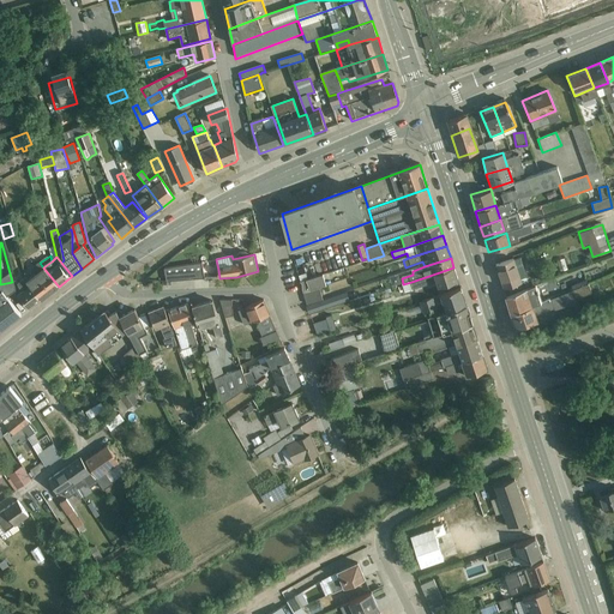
[(503,290),(522,283),(513,259),(494,265),(503,290)]
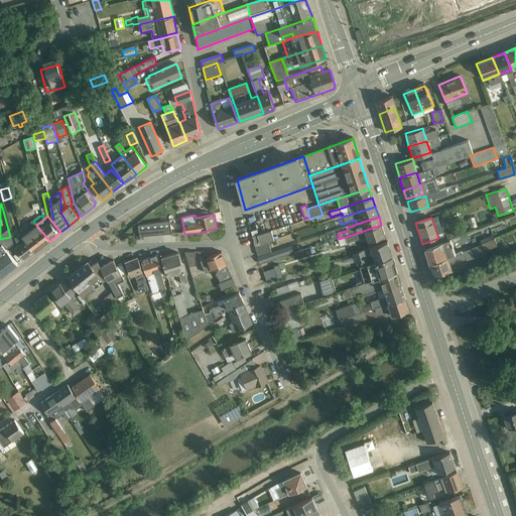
[(49,241),(36,225),(33,221),(32,220),(25,226),(29,231),(22,236),(34,253),(49,241)]
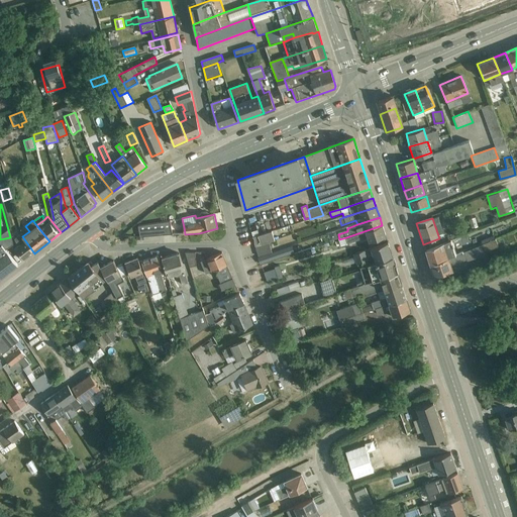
[(173,235),(170,222),(138,226),(140,237),(173,235)]
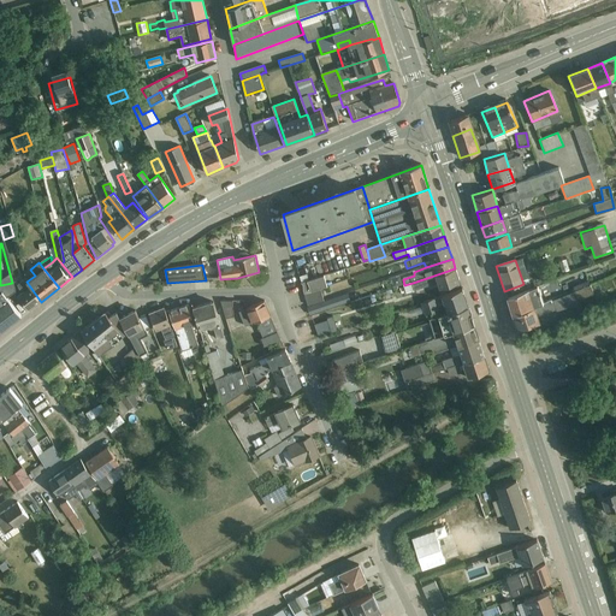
[(440,288),(460,282),(455,268),(413,283),(414,290),(438,283),(440,288)]
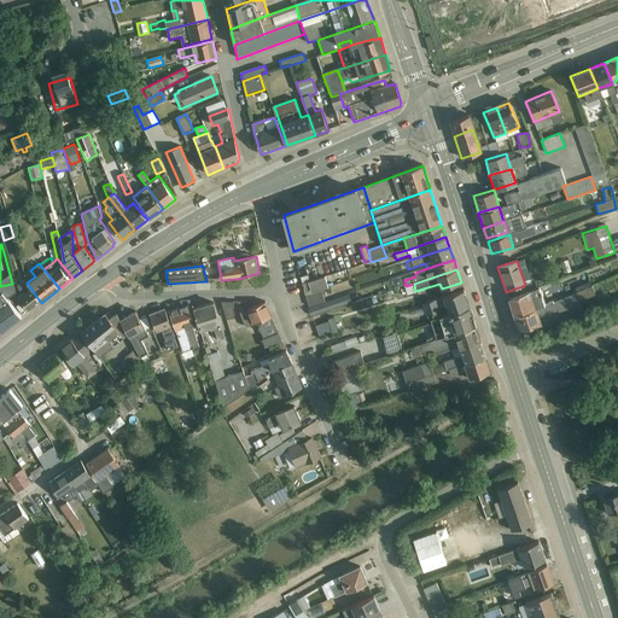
[(328,287),(325,278),(302,285),(303,285),(304,287),(304,290),(304,292),(305,296),(321,290),(328,287)]
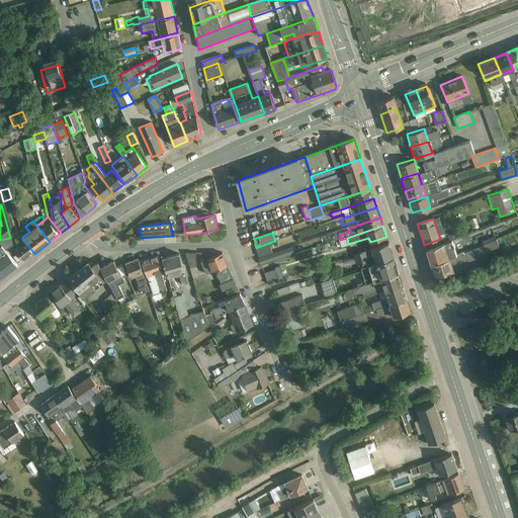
[(336,233),(329,235),(332,242),(339,240),(336,233)]
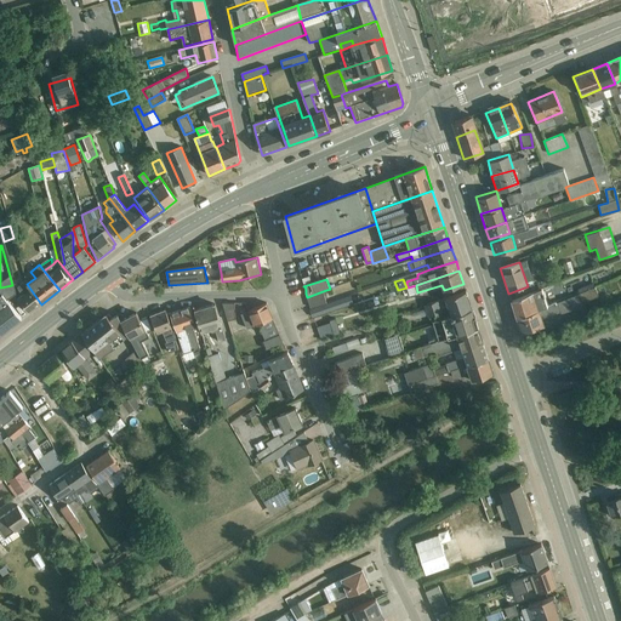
[(29,313),(41,305),(27,284),(26,281),(17,288),(22,295),(18,298),(29,313)]
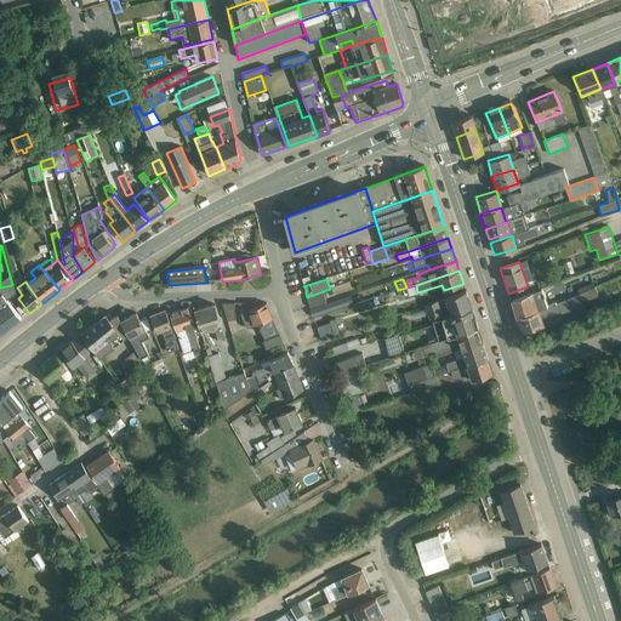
[(328,303),(323,291),(307,297),(311,309),(328,303)]
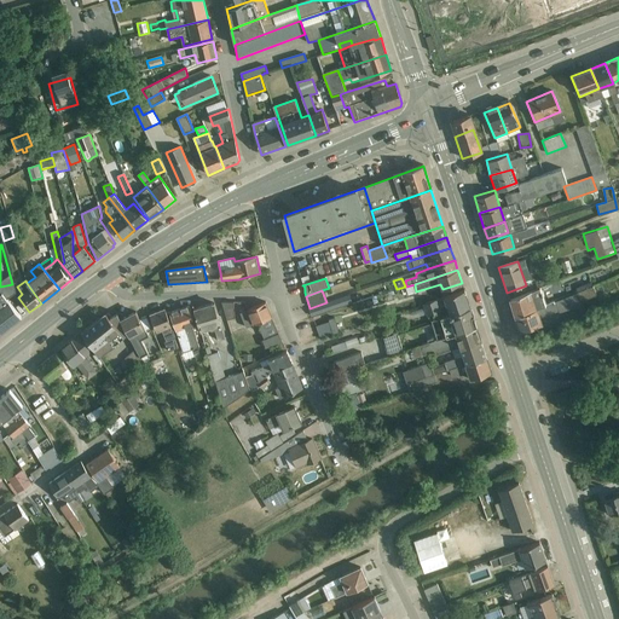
[(450,316),(472,308),(466,291),(444,299),(450,316)]
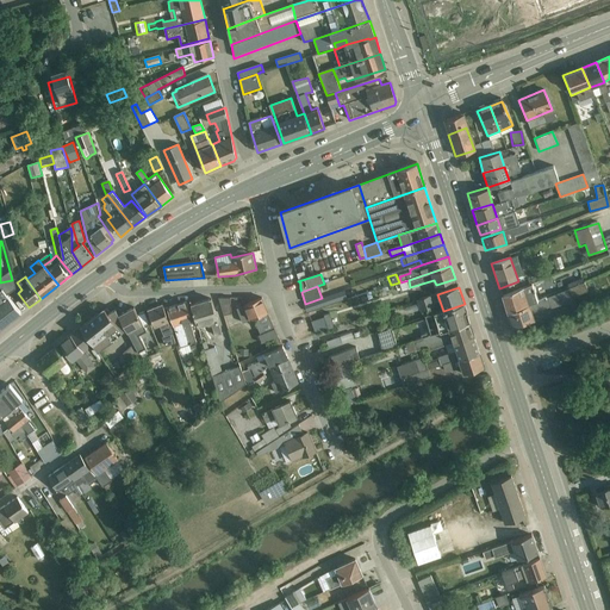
[(499,296),(506,312),(528,304),(522,287),(499,296)]
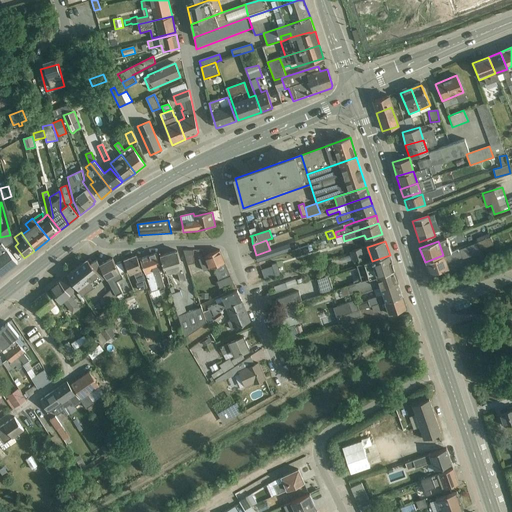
[(0,277),(18,263),(2,243),(0,244),(0,277)]
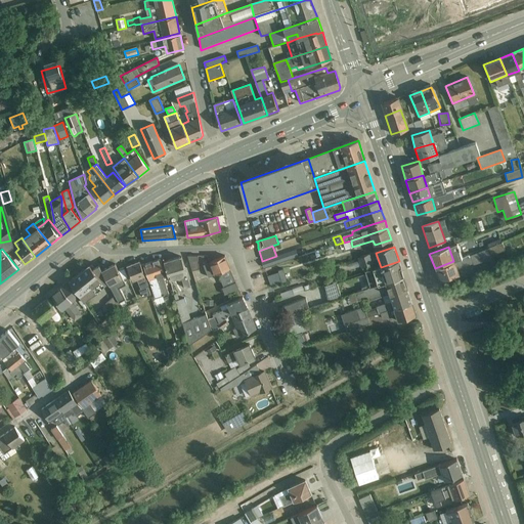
[(297,250),(262,262),(264,269),(299,257),(297,250)]
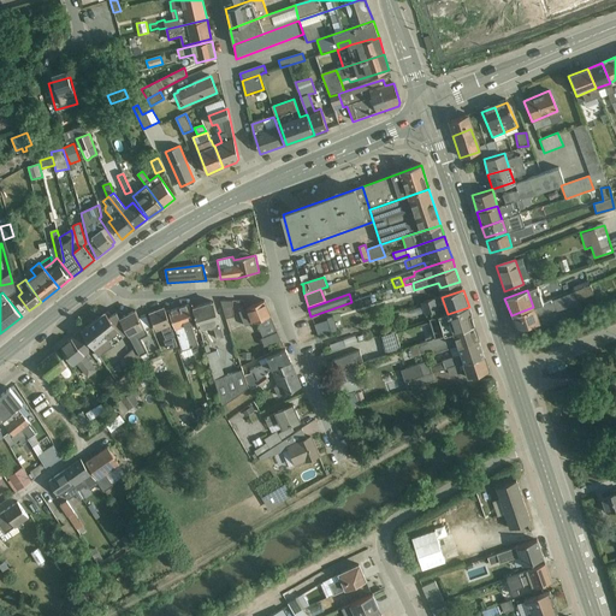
[(436,298),(421,303),(425,314),(439,309),(436,298)]
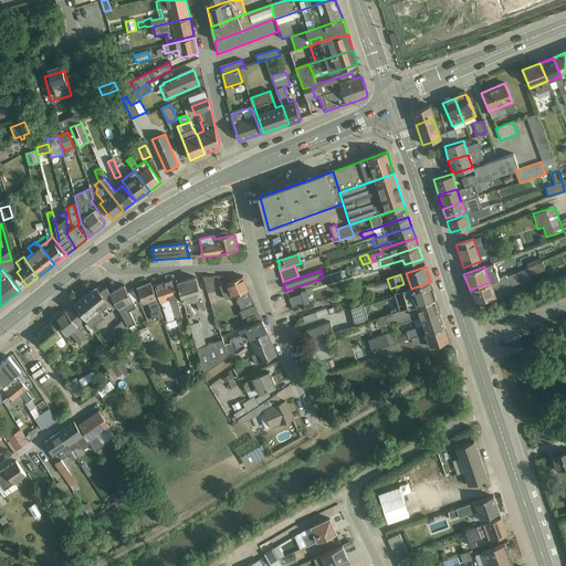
[(215,276),(203,276),(208,293),(215,291),(215,276)]
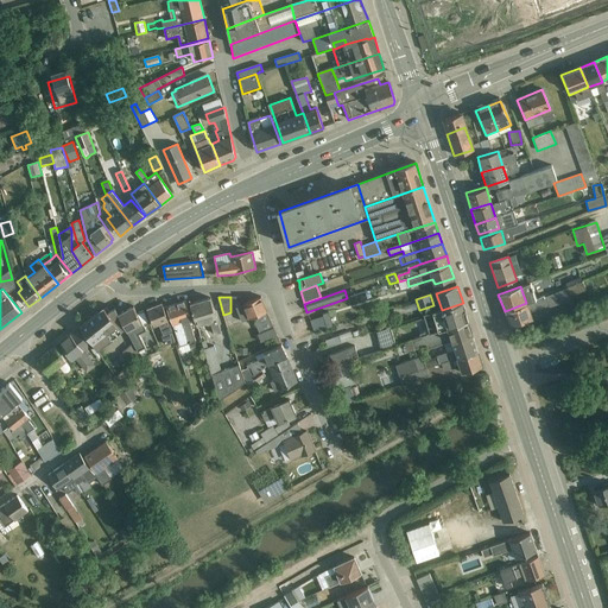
[(260,334),(274,328),(261,298),(236,308),(242,323),(255,317),(258,321),(255,322),(260,334)]
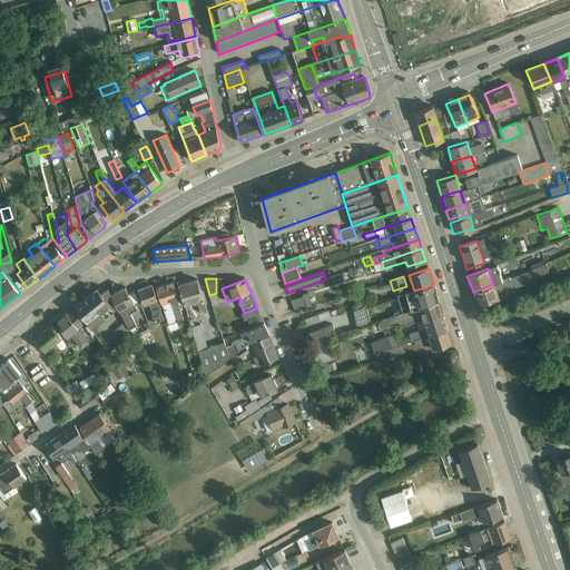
[(200,314),(207,312),(197,281),(179,286),(184,305),(194,303),(195,306),(198,305),(200,314)]
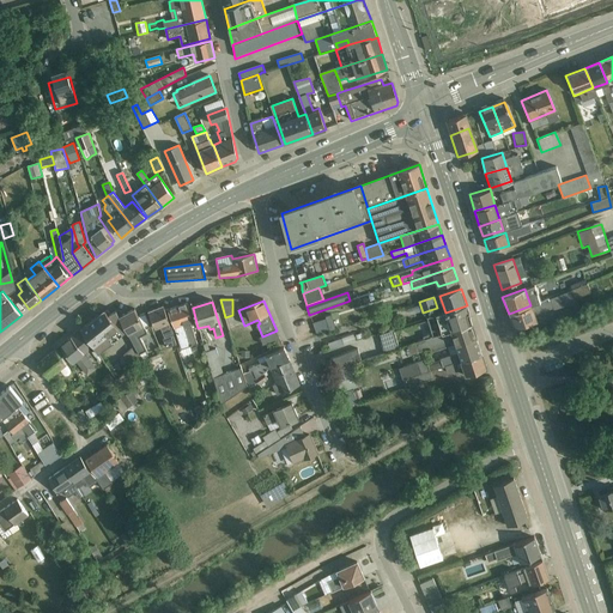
[(194,322),(188,304),(177,307),(192,346),(198,344),(190,323),(194,322)]
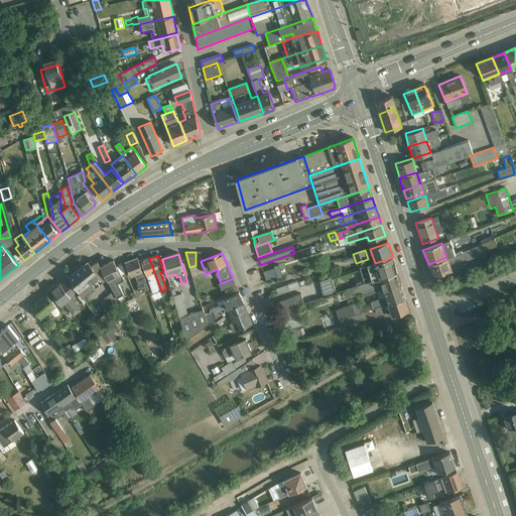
[(357,282),(357,285),(397,270),(393,257),(375,263),(360,269),(364,280),(357,282)]
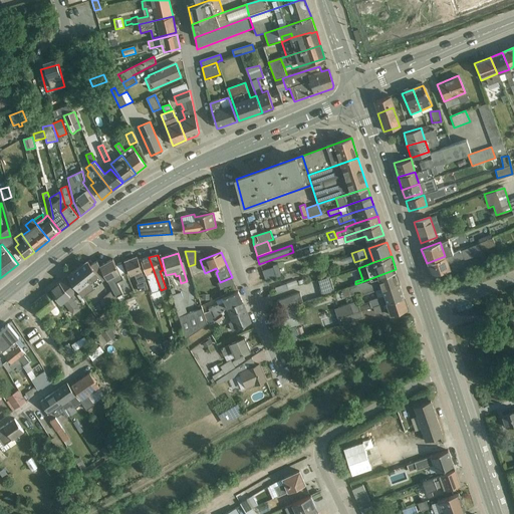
[(431,275),(450,268),(445,256),(427,263),(431,275)]
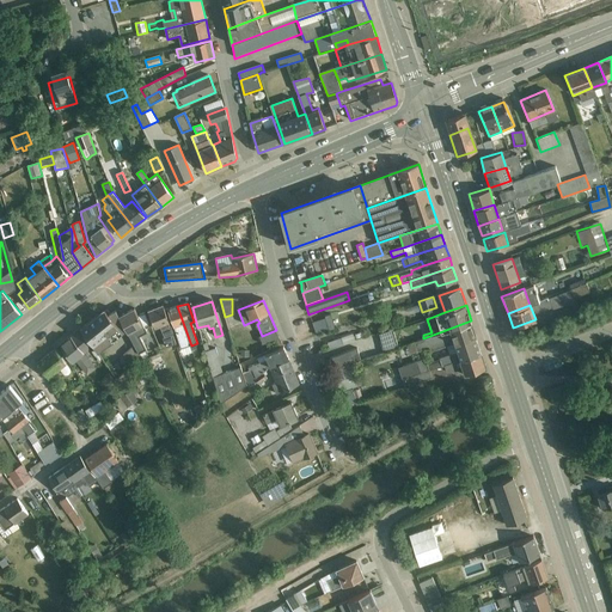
[(165,338),(173,335),(164,306),(148,312),(155,330),(160,328),(165,338)]
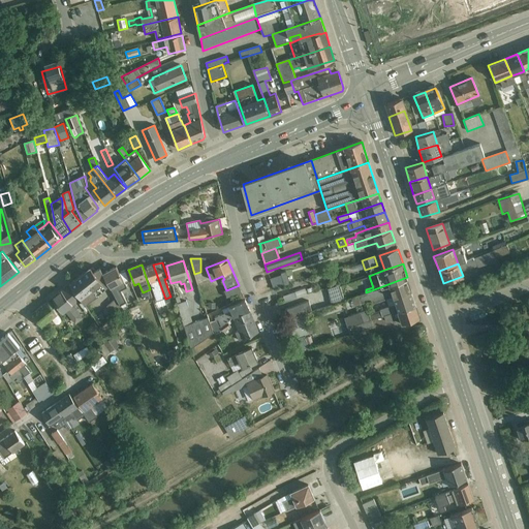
[(157,302),(165,299),(153,265),(145,268),(157,302)]
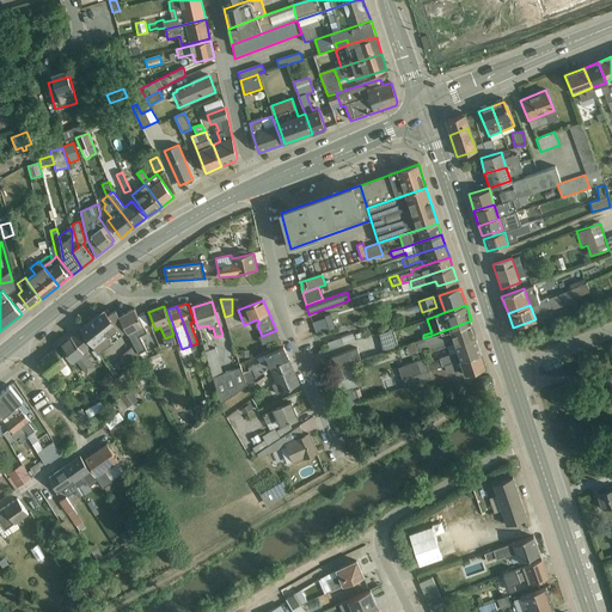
[(120,337),(121,335),(108,310),(97,319),(114,344),(121,340),(120,337)]
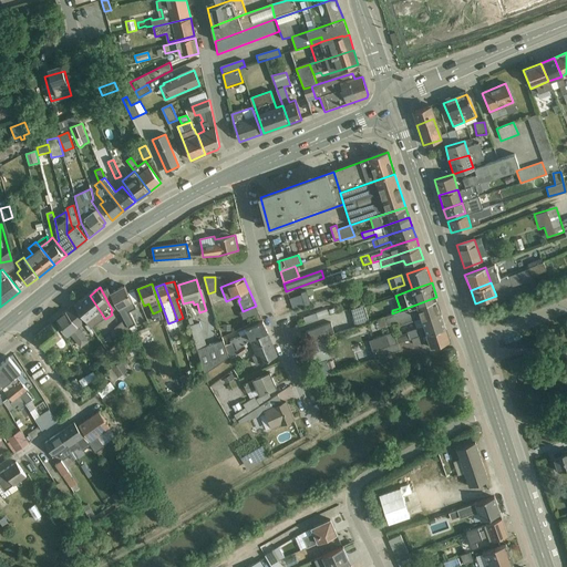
[(135,290),(129,294),(125,287),(111,295),(125,320),(130,328),(135,325),(129,312),(136,309),(134,306),(141,302),(135,290)]
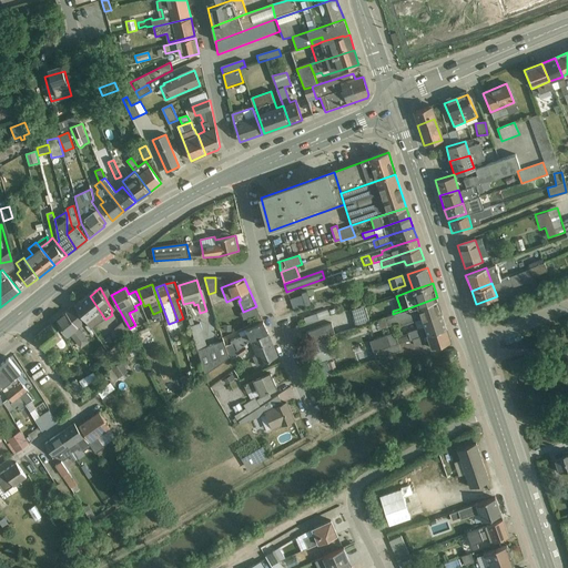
[(307,293),(302,294),(305,307),(312,305),(307,293)]
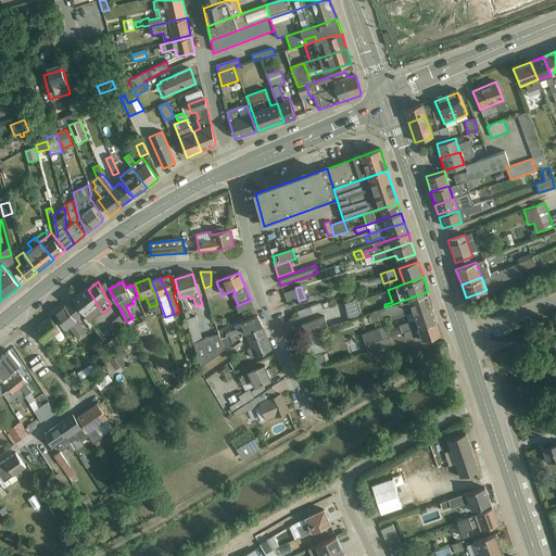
[(103,313),(88,290),(87,289),(74,299),(85,315),(87,318),(89,321),(97,315),(99,317),(103,313)]
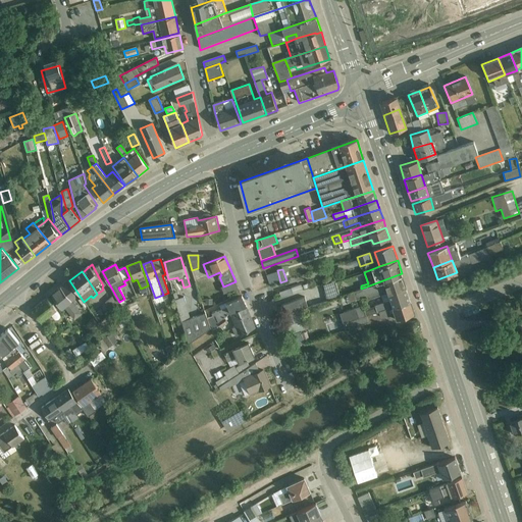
[(381,294),(406,285),(402,273),(361,289),(348,294),(350,302),(366,296),(367,299),(381,294)]
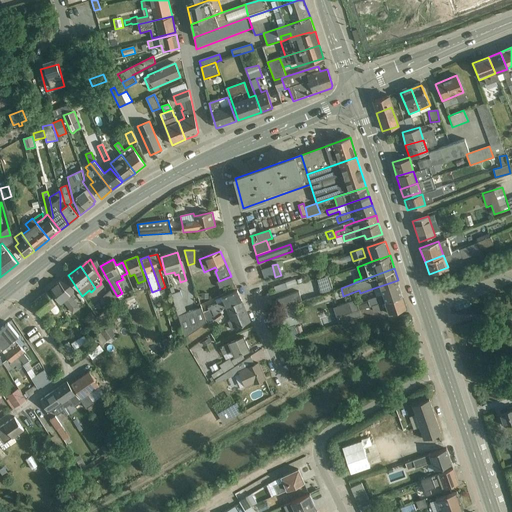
[(71,295),(78,290),(68,275),(50,290),(61,304),(64,303),(73,314),(81,308),(71,295)]
